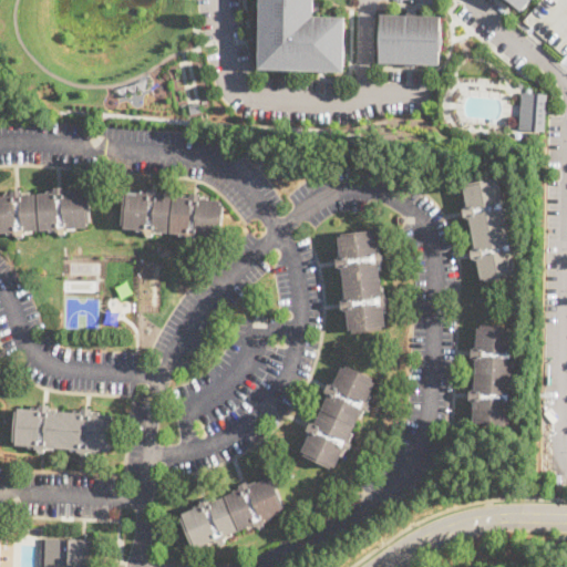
[(316,0),(316,14),(347,16),(346,71),(259,69),(261,0),(316,0)]
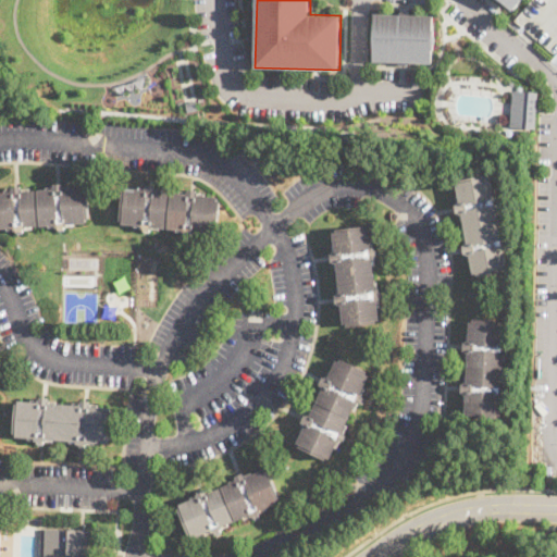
[(520,0),(514,10),(502,0),(500,1),(498,0),(520,0)]
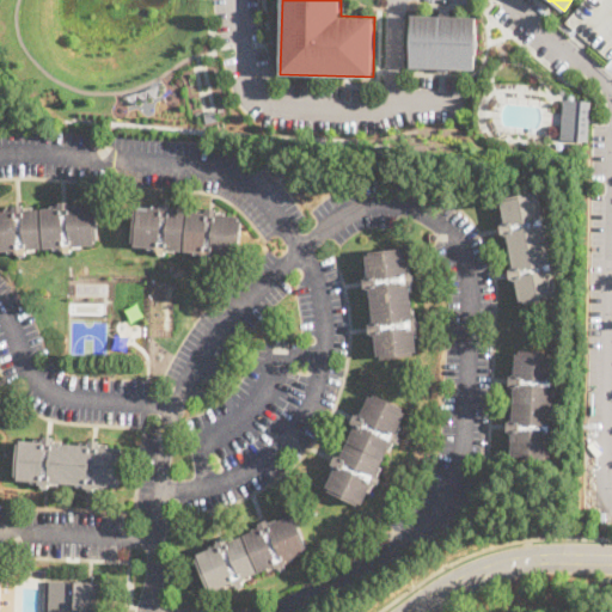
[(448,16),(476,17),(476,31),(477,31),(477,55),(475,54),(475,69),(409,67),(410,57),(408,57),(409,29),(410,29),(411,14),(439,16),(439,12),(448,12),(448,16)]
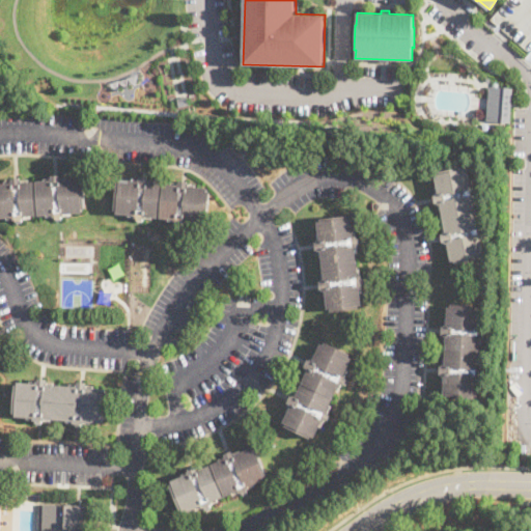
[(509,122),(485,120),(488,85),(512,87),(509,122)]
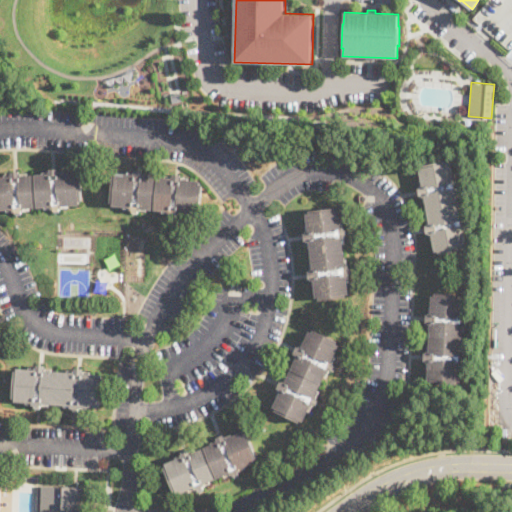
[(181,101),(172,103),(170,94),(179,92),(181,101)]
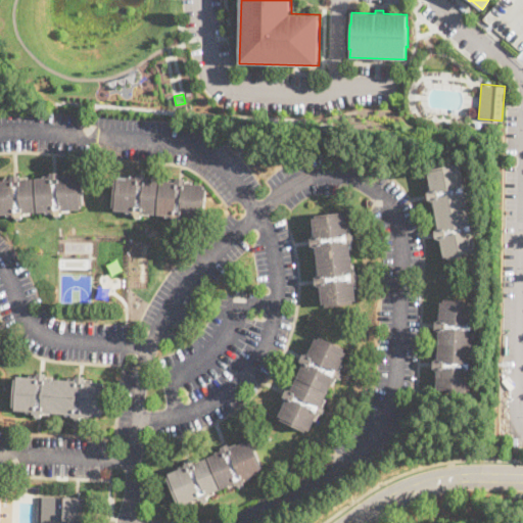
[(245,146),(238,152),(232,145),(238,139),(245,146)]
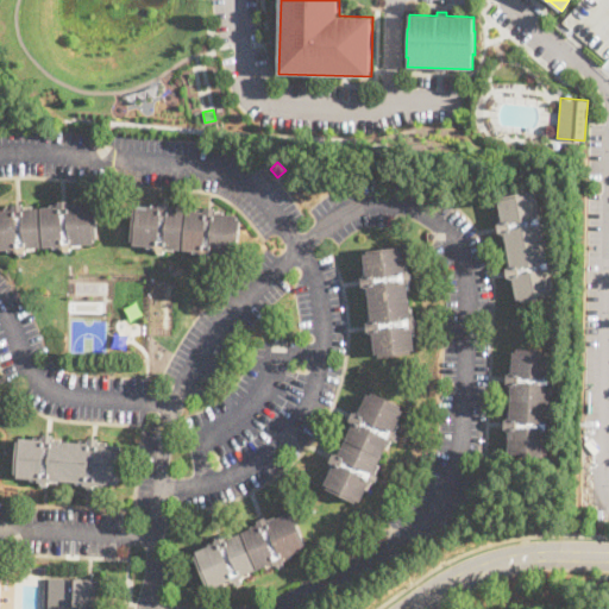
[(303,187),(292,196),(281,182),(292,173),(303,187)]
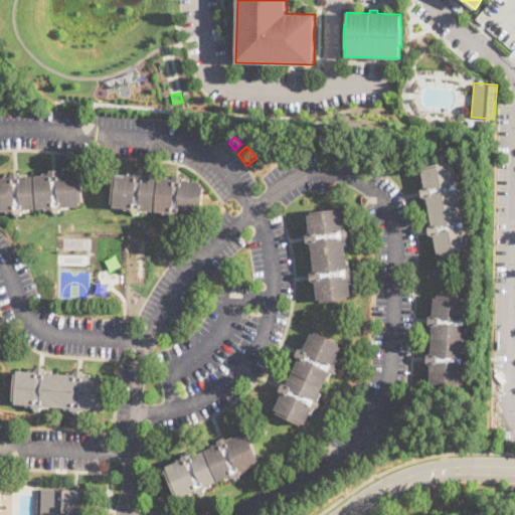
[(451,162),(451,164),(455,164),(458,181),(460,181),(461,183),(463,183),(464,189),(462,189),(462,192),(460,192),(465,219),(467,219),(467,221),(470,220),(472,227),(469,228),(470,230),(468,230),(471,247),(467,248),(467,251),(441,256),(441,252),(438,253),(434,236),(432,236),(432,235),(428,235),(427,228),(430,227),(430,226),(432,225),(426,198),(424,198),(424,197),(422,198),(420,190),(422,190),(422,188),(424,187),(421,170),(424,169),(424,167),(451,162)]
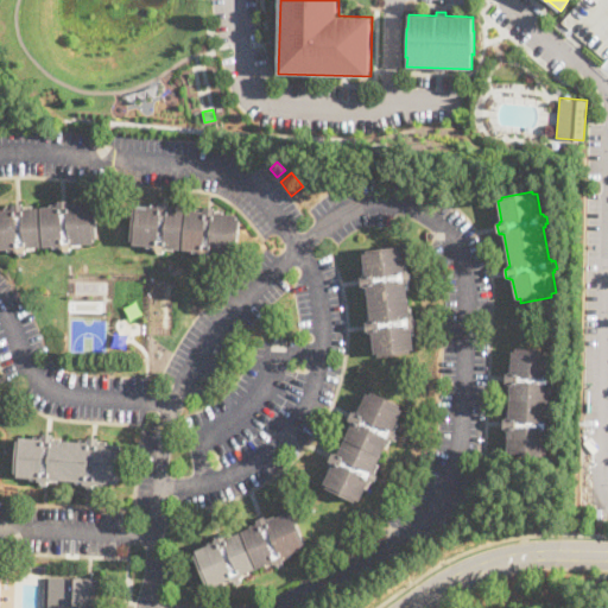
[(68,200),(68,204),(73,204),(73,206),(92,204),(92,209),(95,209),(96,240),(93,240),(94,244),(74,245),(74,248),(70,248),(70,252),(63,253),(63,249),(59,249),(59,246),(27,248),(27,252),(25,252),(25,254),(18,254),(18,252),(14,253),(14,249),(0,249),(0,210),(12,210),(11,208),(14,208),(14,204),(23,204),(23,207),(29,207),(29,210),(57,208),(57,204),(59,204),(59,201),(68,200)]
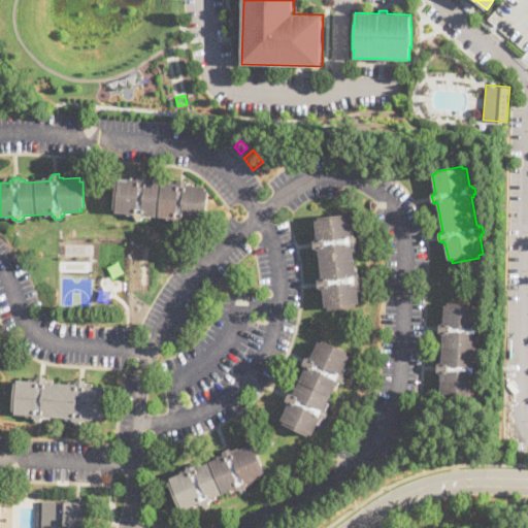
[(146,176),(146,179),(150,179),(150,183),(176,185),(176,182),(179,183),(179,179),(187,180),(186,183),(189,183),(189,186),(206,187),(206,191),(208,191),(205,218),(202,218),(201,221),(185,220),(184,223),(180,222),(180,225),(174,225),(175,221),(172,221),(172,218),(144,216),(144,219),(141,218),(141,222),(136,221),(136,217),(133,217),(133,213),(116,212),(117,209),(113,209),(117,182),(120,183),(120,178),(136,180),(136,177),(139,178),(139,175),(146,176)]
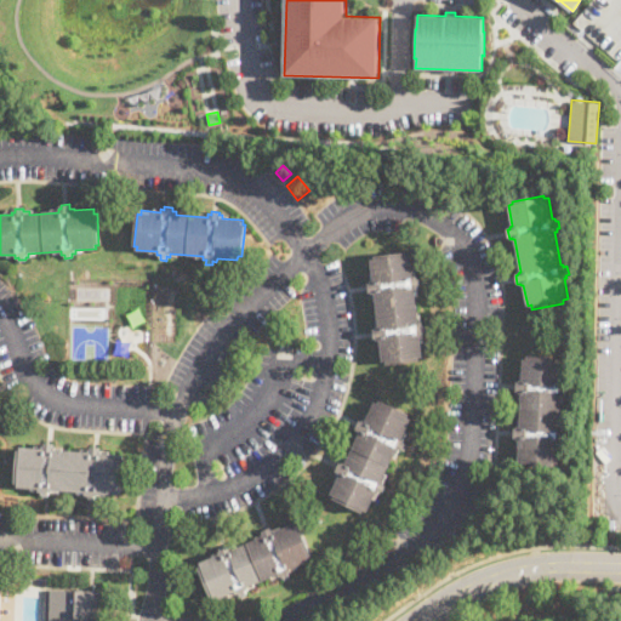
[(405,254),(405,256),(409,256),(410,269),(414,269),(415,280),(422,279),(422,285),(416,286),(417,297),(414,297),(416,315),(420,315),(421,326),(427,325),(427,331),(422,332),(423,343),(420,345),(421,357),(417,358),(417,360),(388,364),(388,362),(385,362),(383,348),(379,348),(377,337),(375,337),(374,331),(377,331),(376,320),(380,320),(377,302),(374,302),(372,291),(370,292),(369,285),(371,285),(370,274),(375,274),(372,261),(376,260),(376,257),(405,254)]
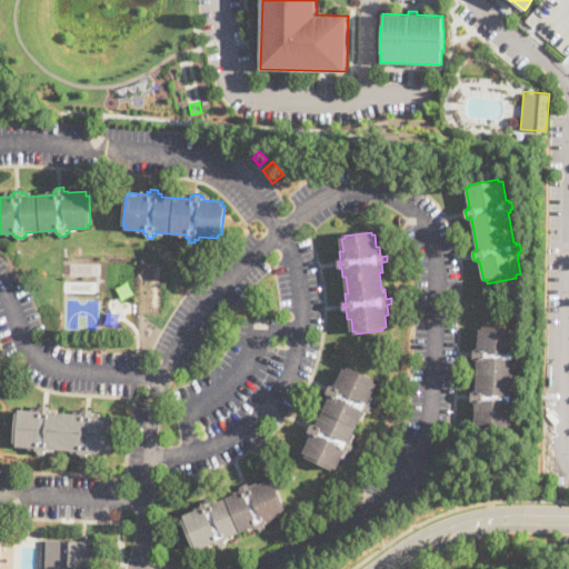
[(189,282),(183,277),(193,266),(200,271),(189,282)]
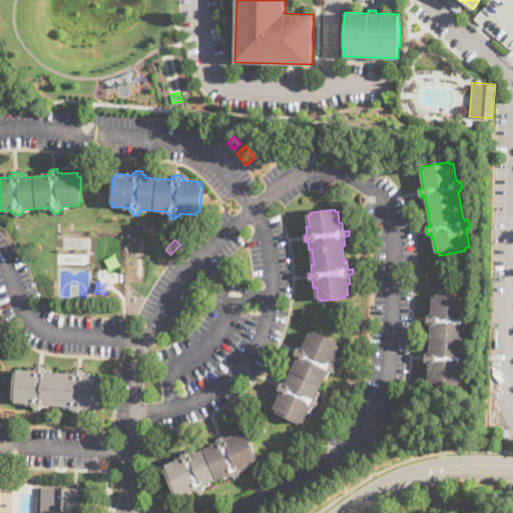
[(463,296),(463,299),(466,299),(465,317),(467,317),(467,319),(469,319),(469,326),(467,326),(467,327),(464,327),(463,355),(466,355),(466,357),(468,357),(467,364),(466,364),(465,366),(462,365),(462,383),(458,383),(458,386),(433,384),(433,382),(429,382),(429,364),(427,364),(427,362),(425,362),(425,355),(427,355),(428,353),(430,353),(431,326),(429,326),(429,324),(427,324),(427,316),(429,317),(429,315),(432,315),(432,297),(436,297),(436,295),(463,296)]
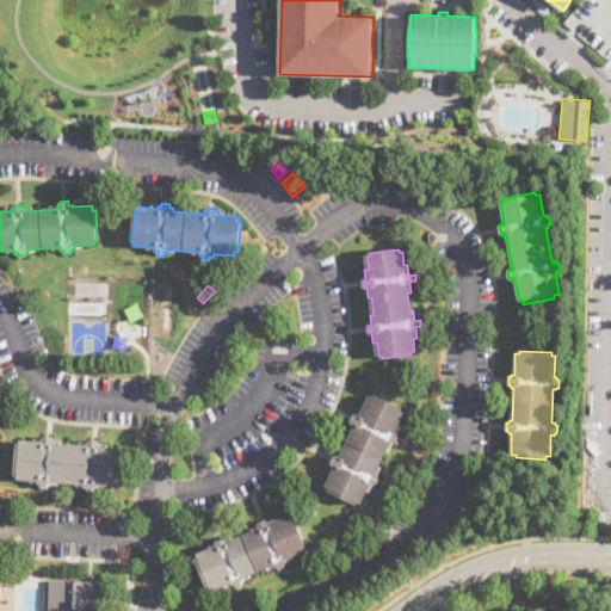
[(375,396),(400,408),(399,411),(402,413),(374,473),(378,475),(372,486),(369,485),(360,503),(357,501),(356,505),(329,492),(331,489),(328,488),(338,469),(331,466),(334,457),(337,458),(338,456),(341,457),(356,427),(353,426),(355,423),(351,421),(355,415),(357,417),(359,414),(362,415),(371,396),(374,399),(375,396)]
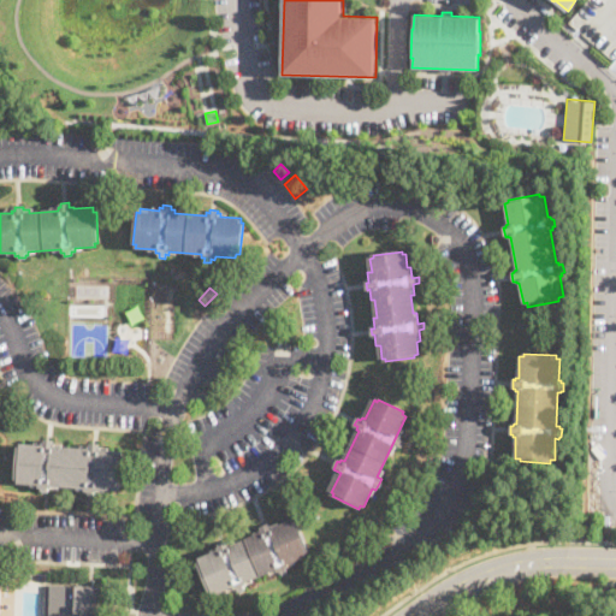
[(53,440),(53,444),(55,444),(55,446),(87,449),(88,445),(90,445),(90,444),(99,444),(99,448),(101,448),(101,450),(122,452),(122,456),(125,456),(123,487),(119,487),(119,491),(98,490),(98,493),(94,492),(94,496),(87,495),(87,492),(84,491),(84,489),(52,486),(52,490),(48,489),(48,491),(41,491),(41,489),(37,489),(39,485),(18,484),(18,479),(15,479),(17,448),(21,448),(21,444),(41,445),(42,443),(45,443),(45,439),(53,440)]
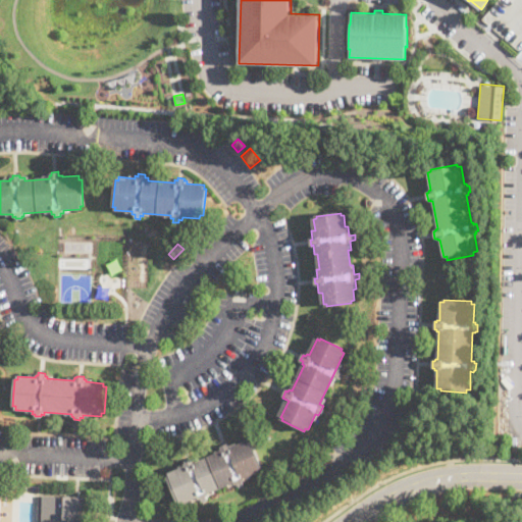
[(249,440),(250,444),(253,442),(262,467),(260,468),(261,472),(244,478),(245,483),(236,487),(235,483),(206,494),(208,501),(201,503),(200,499),(180,506),(178,501),(176,502),(167,478),(170,477),(168,474),(178,471),(176,467),(185,464),(184,462),(190,460),(191,462),(198,460),(199,462),(222,453),(220,447),(227,444),(228,448),(249,440)]
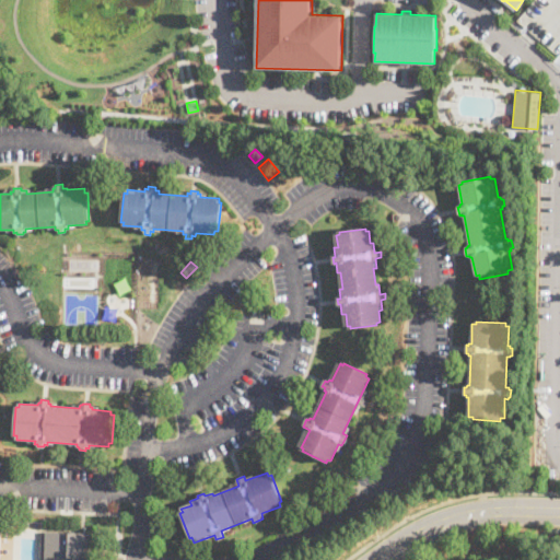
[(94,557),(91,557),(90,559),(38,559),(41,533),(93,534),(92,552),(95,552),(94,557)]
